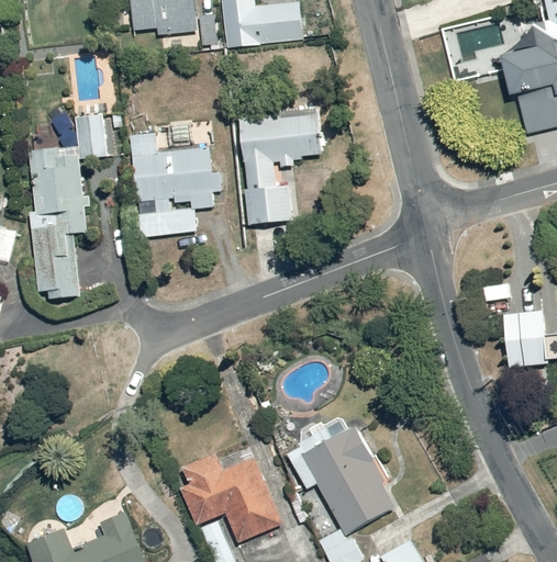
[(130,0),(133,29),(156,27),(157,34),(195,32),(192,0),(130,0)]
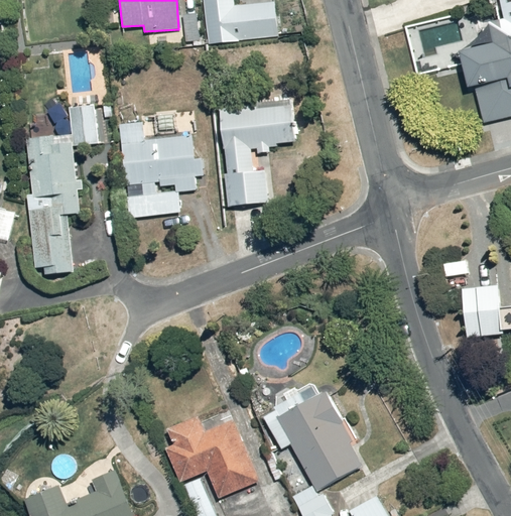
[(201,0),(202,13),(182,14),(183,44),(238,43),(238,38),(274,37),(273,1),(234,2),(233,0),(201,0)]
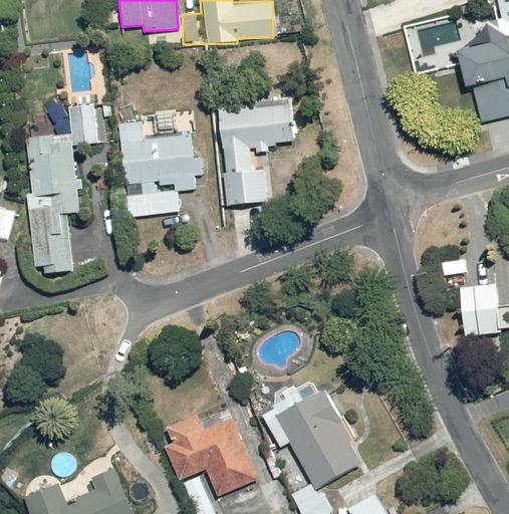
[(508,12),(487,18),(458,49),(466,85),(470,84),(479,123),(508,115),(508,12)]
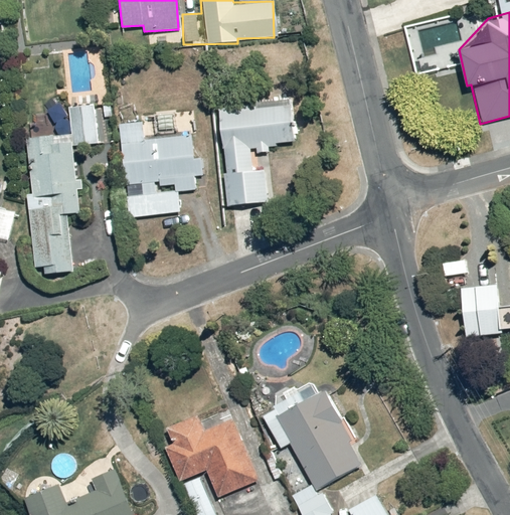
[(220,148),(223,148),(224,205),(266,204),(265,169),(250,169),(250,146),(256,146),(256,152),(270,152),(270,145),(293,145),(292,99),(220,100),(220,148)]
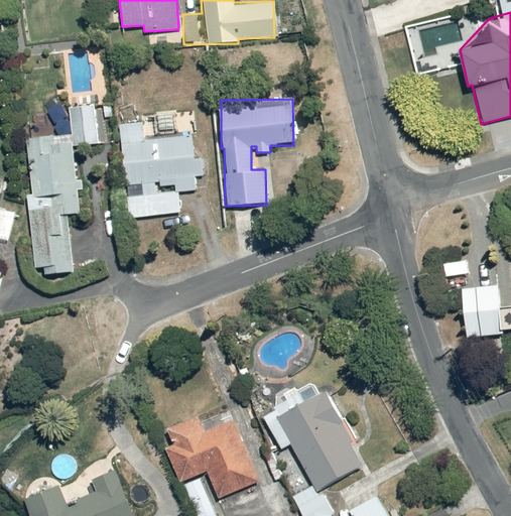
[(72,132),(26,136),(31,191),(26,192),(33,264),(42,264),(43,273),(73,270),(68,214),(80,213),(78,190),(82,190),(81,179),(76,180),(73,144),(98,142),(95,105),(70,107),(72,132)]
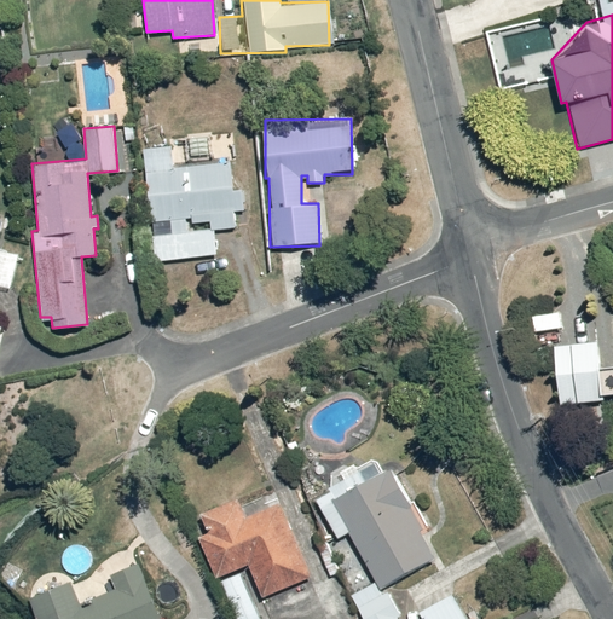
[(172,146),(142,149),(149,221),(167,220),(168,233),(152,235),(155,261),(215,255),(213,230),(231,227),(230,213),(243,212),(241,191),(232,191),(230,160),(174,166),(172,146)]
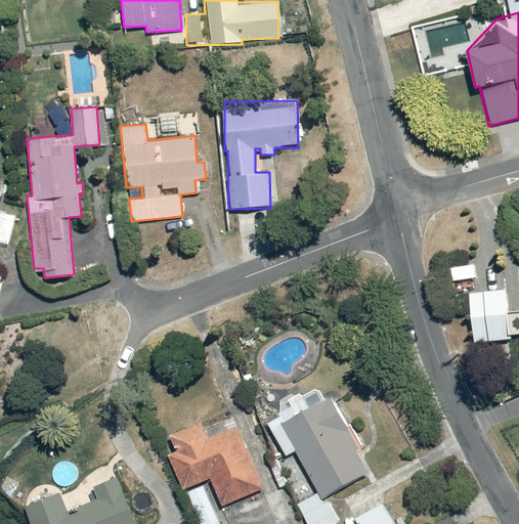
[(0,244),(7,246),(15,215),(0,211),(0,202),(4,186),(0,185),(0,244)]
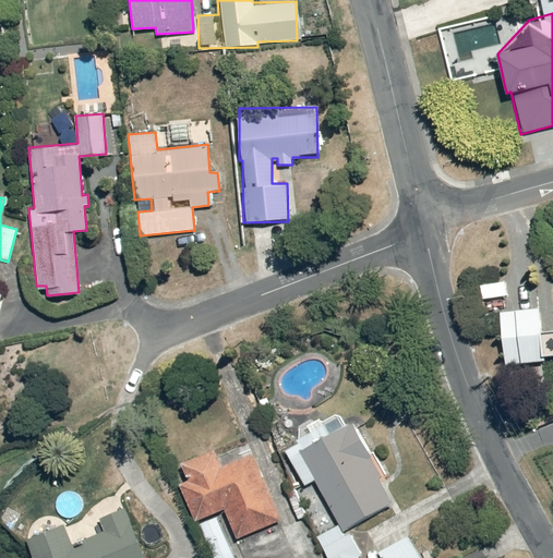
[(541,307),(500,308),(500,362),(540,362),(540,355),(552,354),(552,334),(541,335),(541,307)]
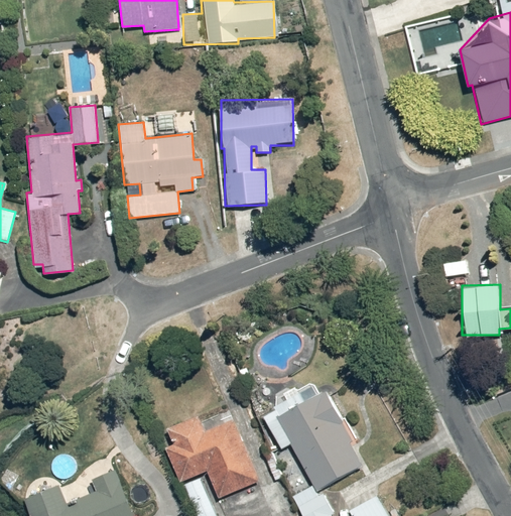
[(268,400),(273,409),(263,414),(282,448),(289,444),(312,485),(290,497),(300,515),(330,515),(333,514),(318,488),(364,463),(325,391),(299,405),(290,388),(268,400)]
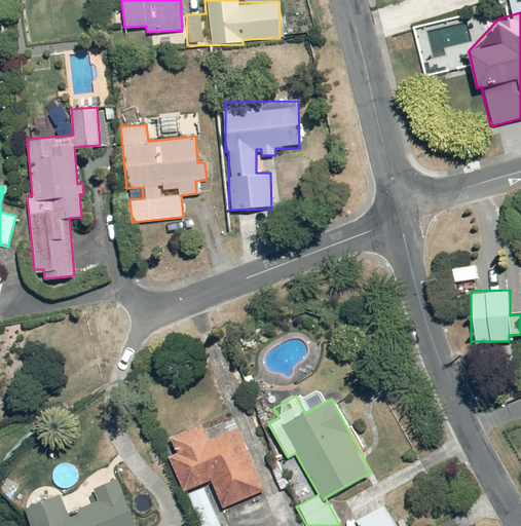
[(201,418),(170,434),(177,449),(166,454),(200,525),(219,525),(200,486),(211,481),(223,505),(227,503),(235,519),(260,506),(253,492),(266,486),(237,425),(211,438),(201,418)]
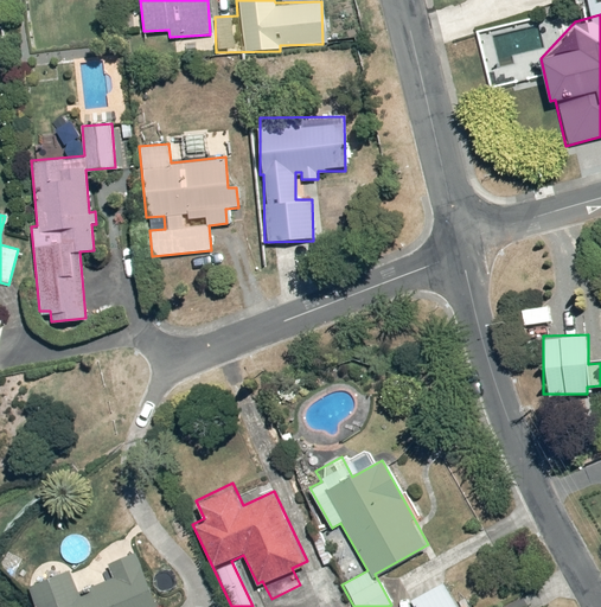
[(77,592),(68,570),(30,587),(38,606),(160,606),(136,553),(107,566),(112,576),(77,592)]
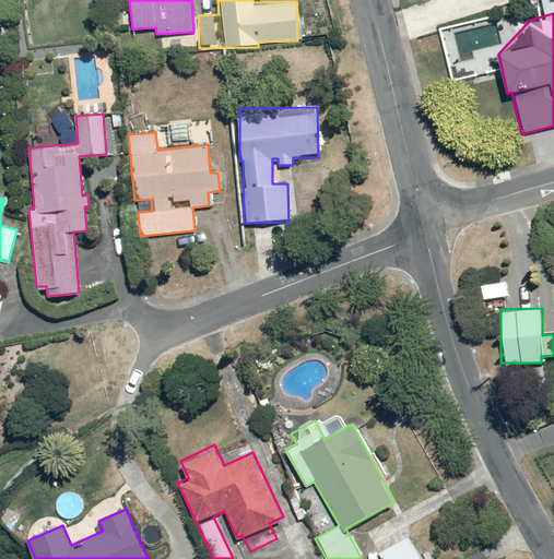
[(420,558),(407,536),(378,554),(380,558),(420,558)]
